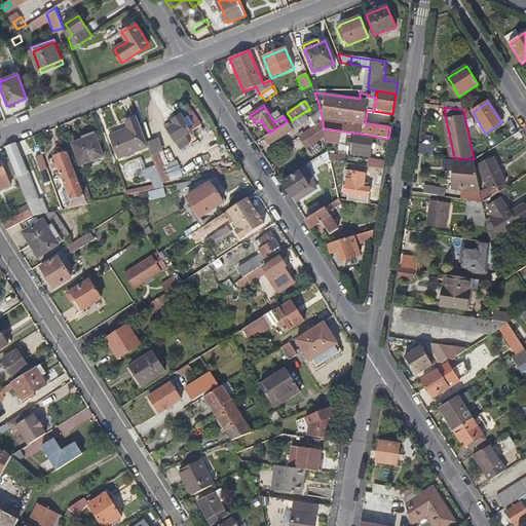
[(192,109),(182,116),(192,133),(202,125),(192,109)]
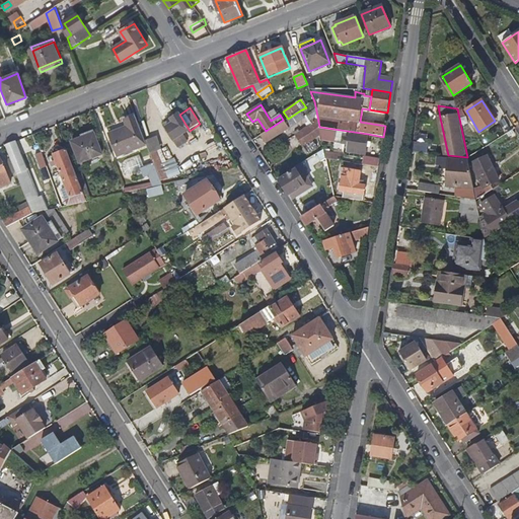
[(275,109),(267,115),(271,121),(279,116),(275,109)]
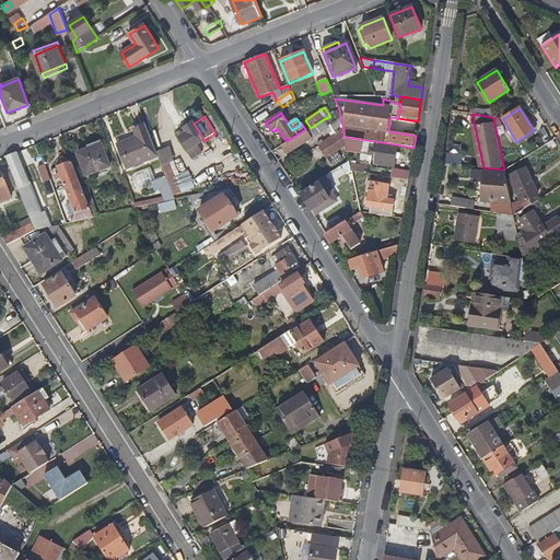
[(311,128),(281,147),(287,155),(328,128),(329,127),(327,124),(324,119),(311,128)]
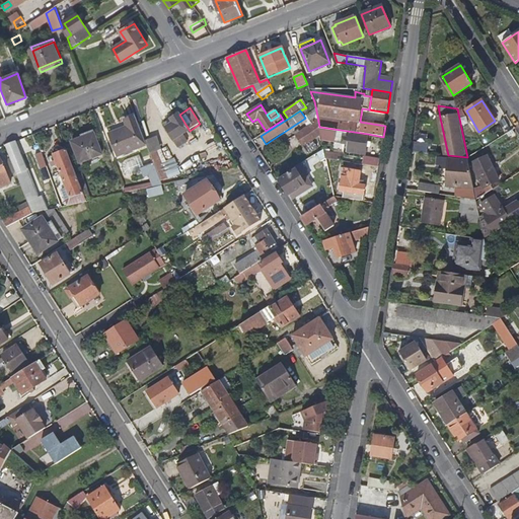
[(319,127),(316,110),(305,118),(304,119),(307,123),(308,124),(310,122),(312,125),(308,128),(301,132),(299,130),(294,133),(296,136),(295,137),(307,154),(316,148),(312,142),(321,135),(319,127)]
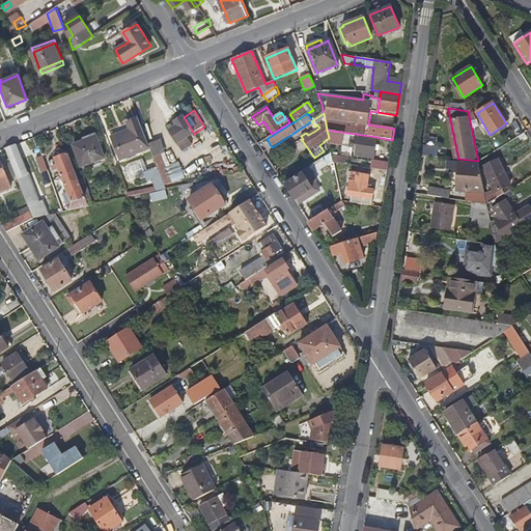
[(194,134),(184,117),(167,129),(183,151),(191,147),(186,140),(194,134)]
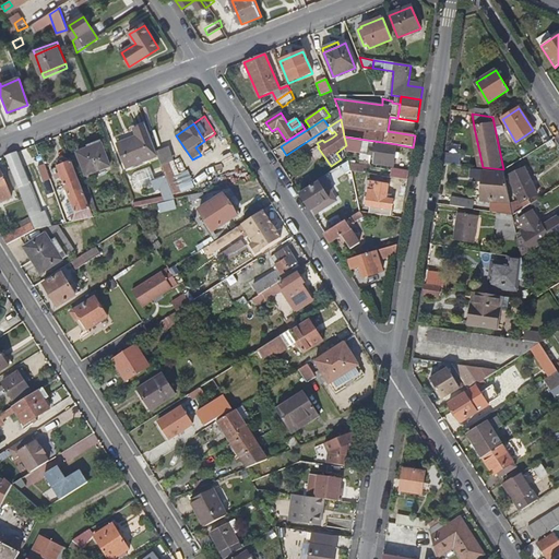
[(157,153),(145,125),(133,129),(137,138),(117,146),(127,169),(158,157),(157,153)]
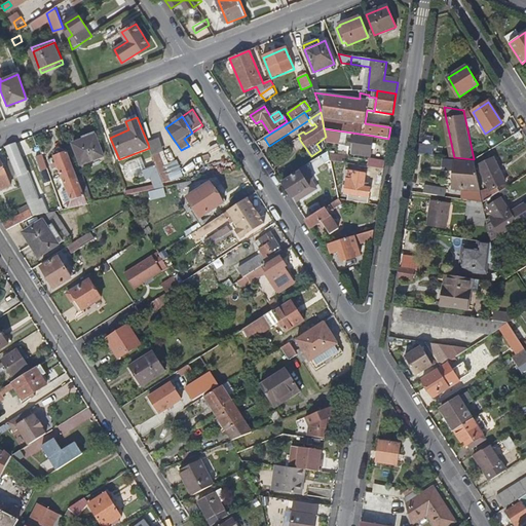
[(454,157),(446,119),(442,121),(450,158),(455,158),(454,157)]
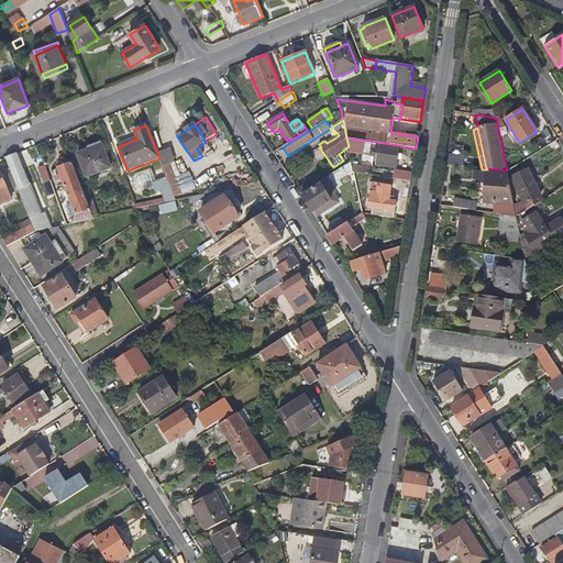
[(396,167),(399,145),(346,138),(349,146),(349,148),(363,150),(363,154),(373,155),(377,155),(376,164),(396,167)]
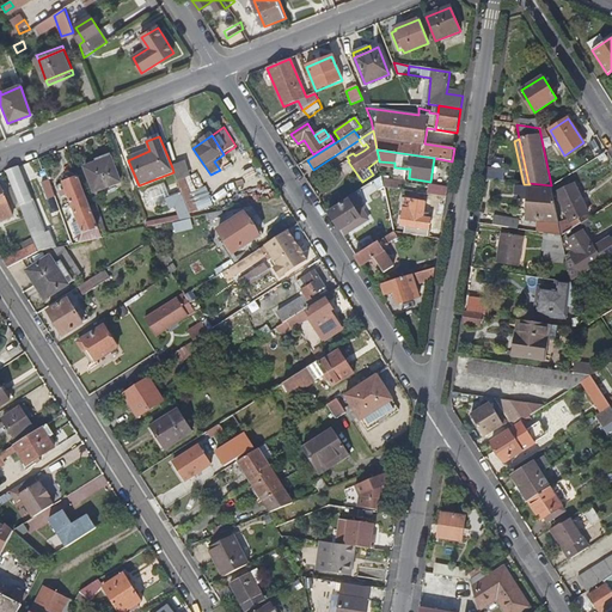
[(111,157),(85,167),(95,191),(121,182),(111,157)]
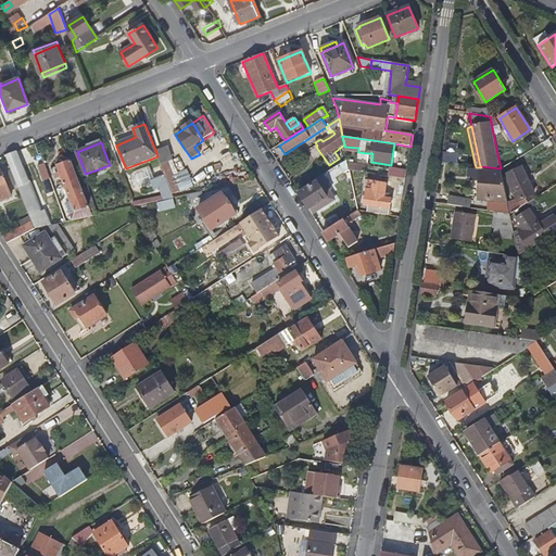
[(163,150),(156,152),(158,156),(162,166),(168,164),(177,186),(182,184),(168,148),(163,150)]
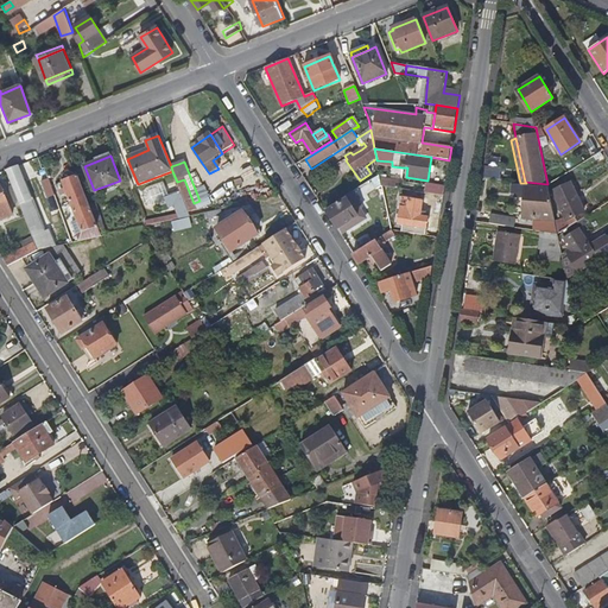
[(19,166),(6,171),(13,188),(19,203),(33,239),(37,246),(39,253),(45,251),(57,248),(51,233),(45,235),(19,166)]
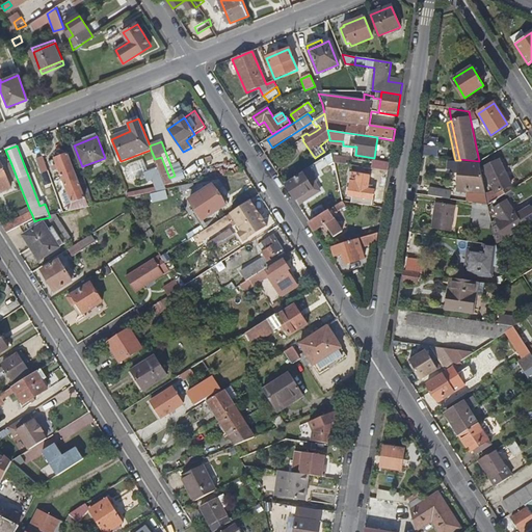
[(443,149),(424,145),(423,155),(442,158),(443,149)]
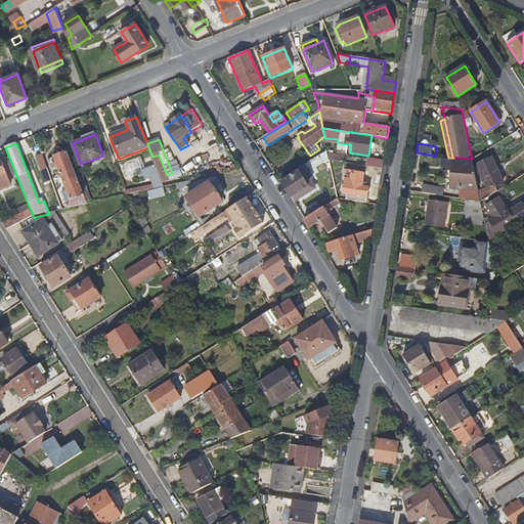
[(78,176),(69,154),(56,160),(57,164),(51,167),(53,171),(59,169),(69,192),(64,194),(70,209),(89,205),(84,191),(80,182),(78,176)]
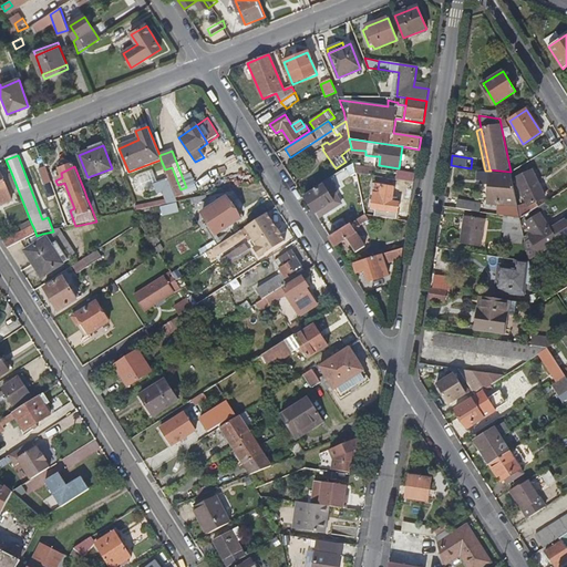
[(168,178),(177,199),(184,196),(198,191),(196,184),(186,187),(181,189),(172,167),(165,169),(168,178)]
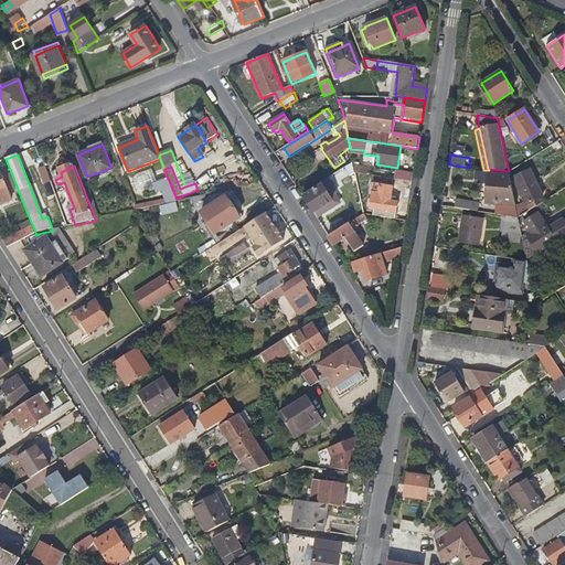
[(354,167),(355,174),(370,176),(370,169),(354,167)]
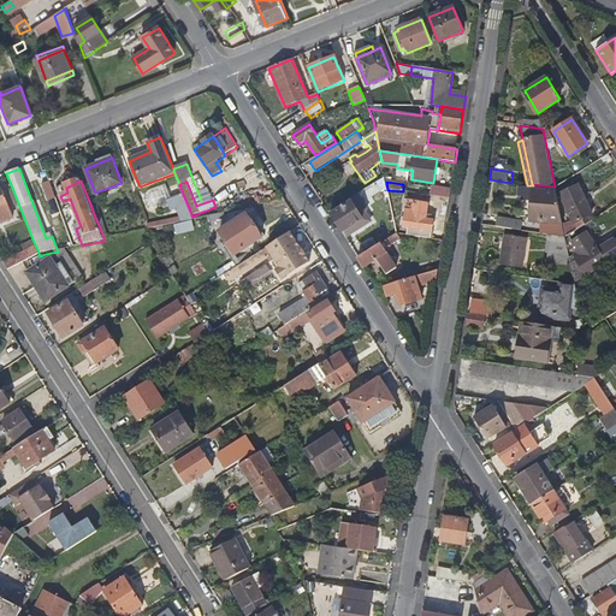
[(57,200),(51,183),(43,187),(49,202),(57,200)]
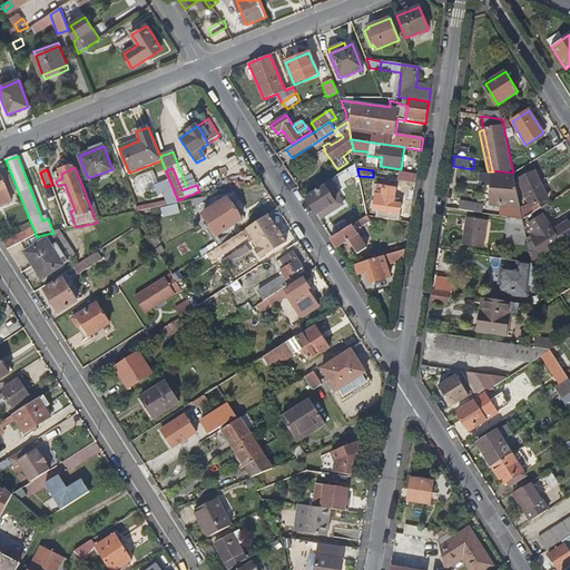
[(521,215),(522,219),(532,214),(540,208),(543,207),(540,203),(546,199),(536,172),(519,179),(530,206),(521,212),(521,215)]
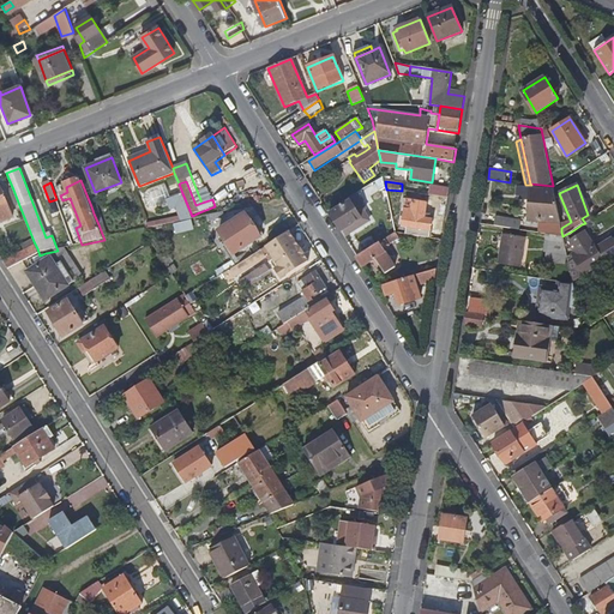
[(528,218),(560,223),(553,188),(534,186),(528,218)]
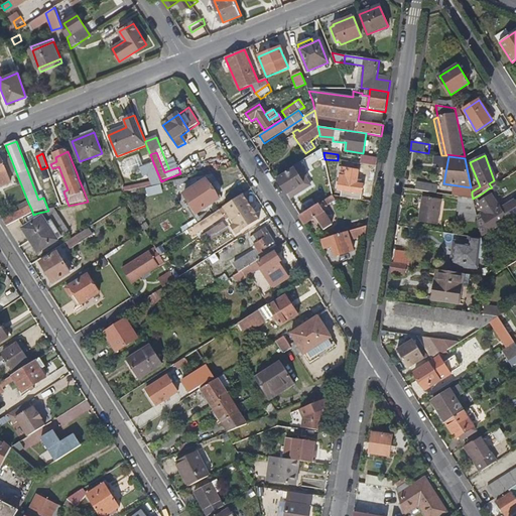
[(377,166),(378,159),(362,157),(361,164),(377,166)]
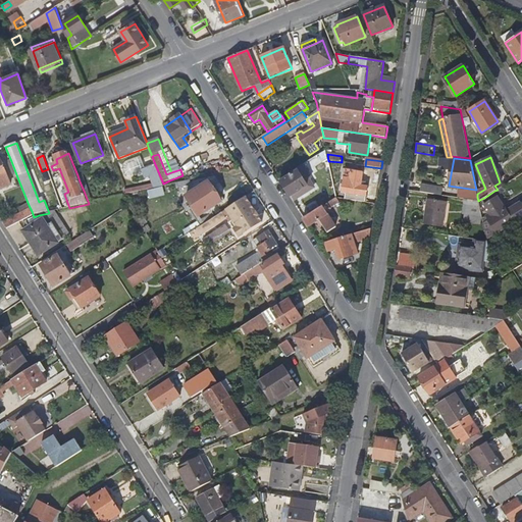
[(1,161),(0,161),(0,189),(11,185),(1,161)]
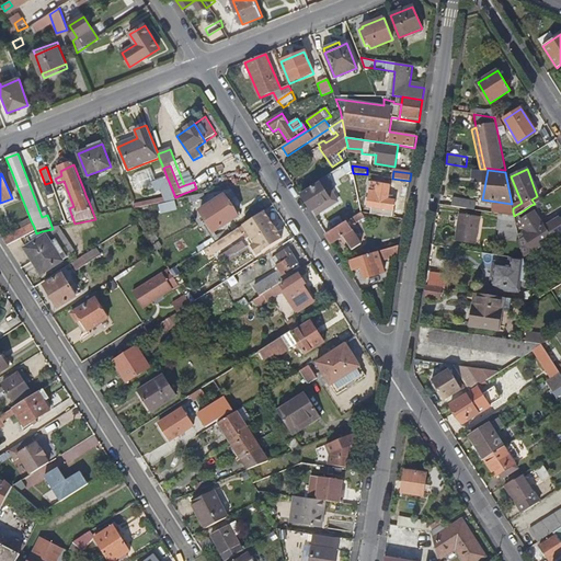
[(18,187),(12,173),(8,174),(13,190),(18,187)]
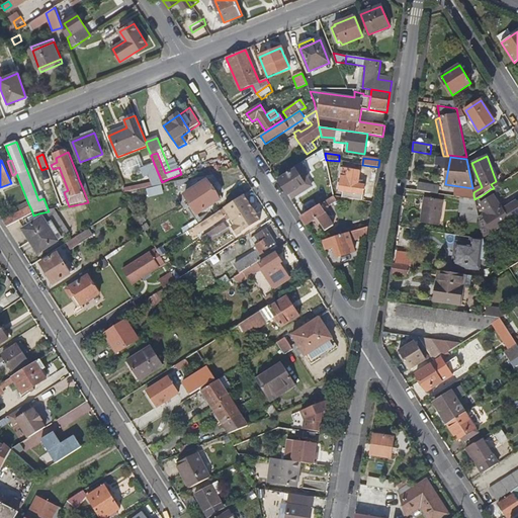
[(152,187),(163,184),(162,182),(154,163),(141,169),(144,177),(148,175),(151,183),(152,187)]
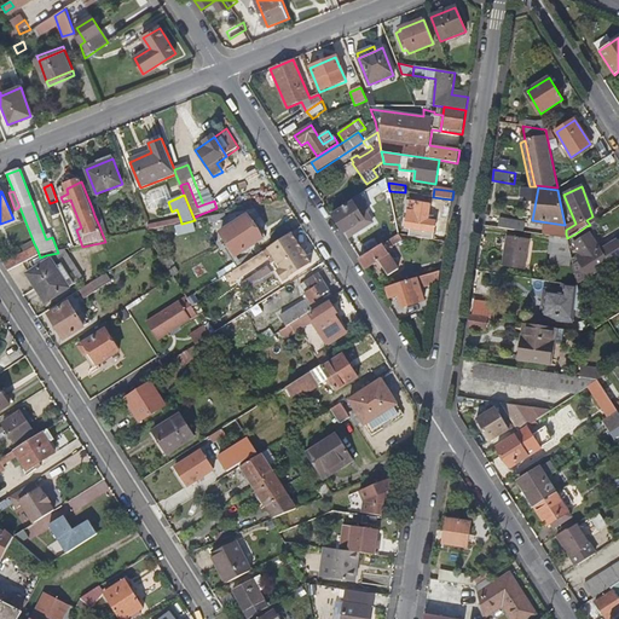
[(331,218),(343,235),(350,230),(353,235),(371,223),(365,214),(370,212),(359,195),(351,201),(353,203),(331,218)]
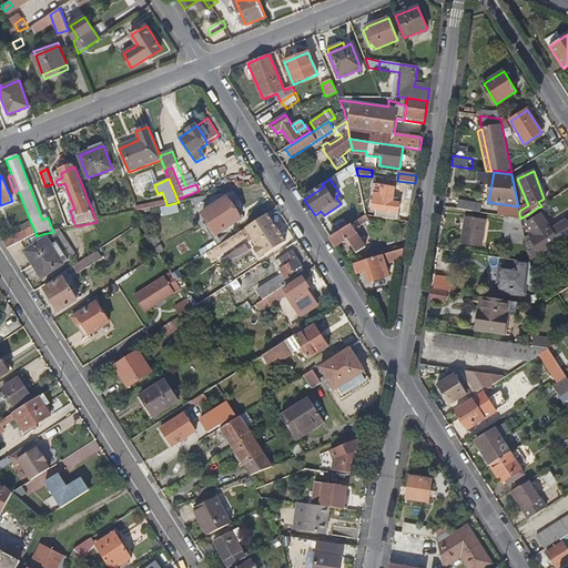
[(377,216),(398,221),(401,204),(395,203),(396,189),(385,186),(384,194),(375,193),(372,216),(377,216)]
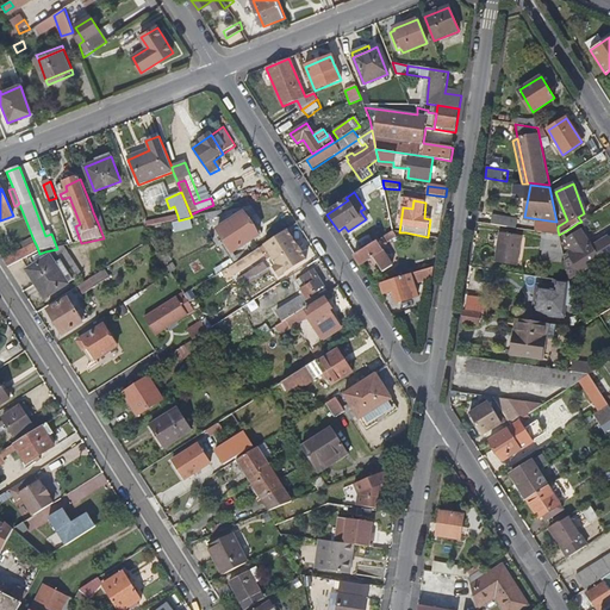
[(93,212),(98,223),(103,221),(98,210),(93,212)]
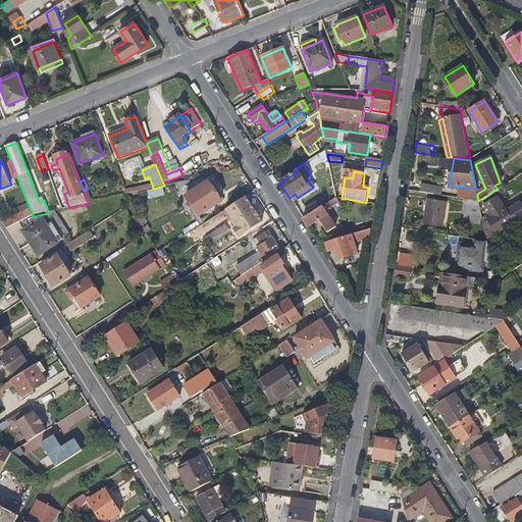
[(193,186),(192,179),(176,184),(177,189),(193,186)]
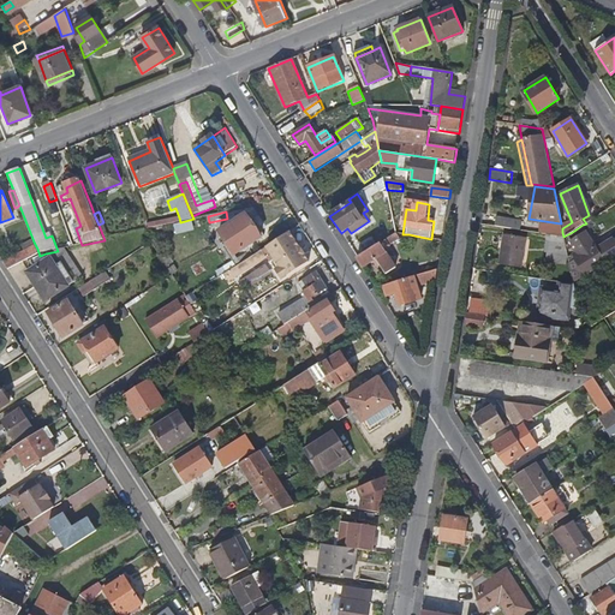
[(237,256),(262,239),(245,213),(219,230),(237,256)]
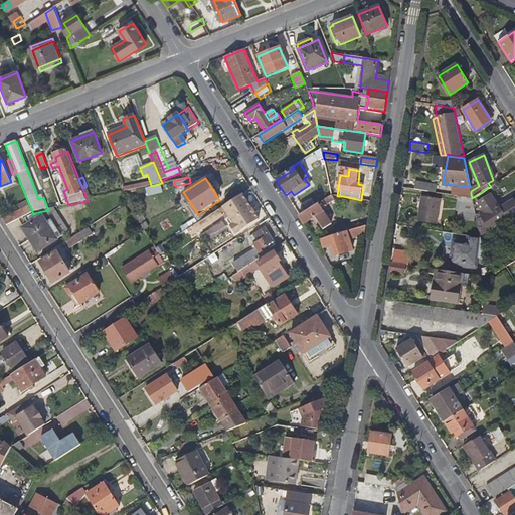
[(126,187),(126,191),(151,186),(150,182),(126,187)]
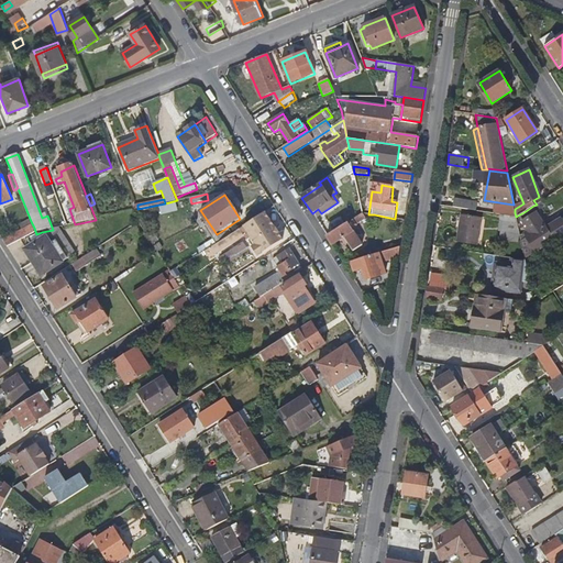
[(455,199),(453,208),(476,211),(477,202),(455,199)]
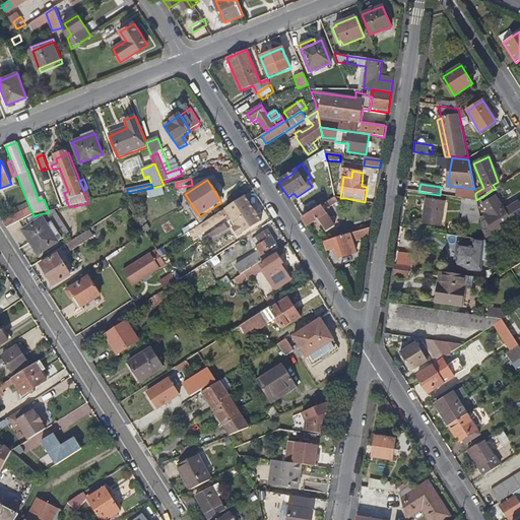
[(496,189),(493,190),(496,195),(503,190),(500,186),(496,189)]
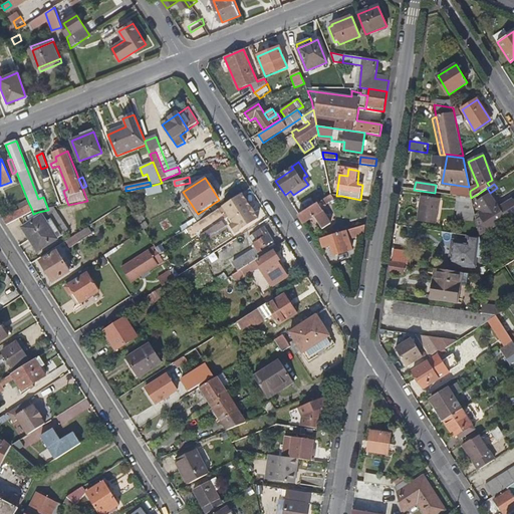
[(163,193),(161,185),(147,188),(149,197),(163,193)]
